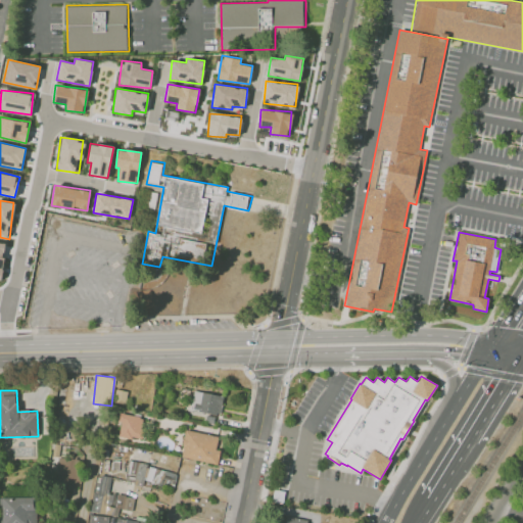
[(224,396),(193,390),(190,409),(220,415),(224,396)]
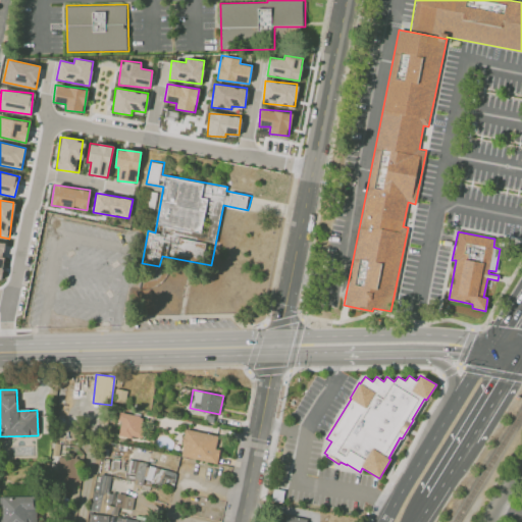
[(141,438),(143,416),(119,413),(117,435),(141,438)]
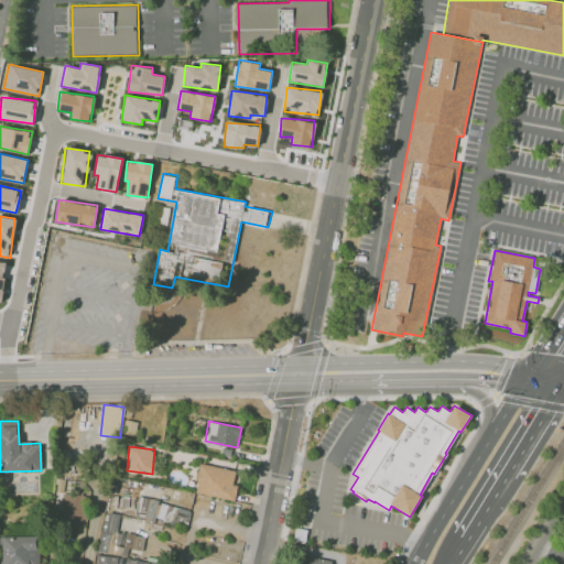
[(237,486),(232,485),(236,470),(199,464),(194,492),(234,500),(237,486)]
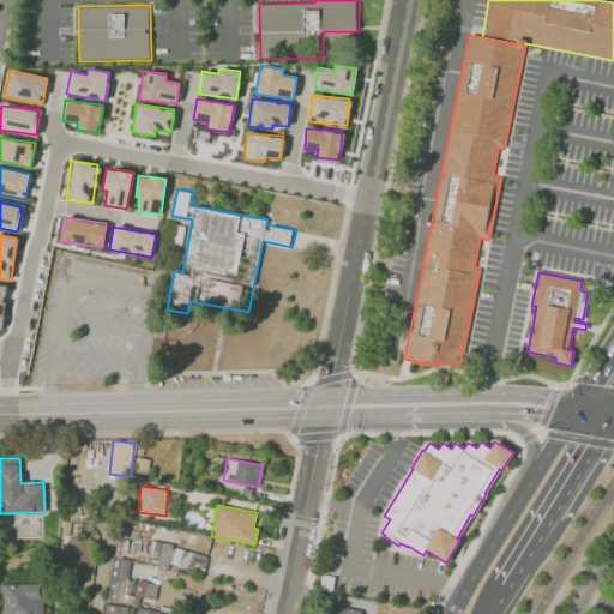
[(146,565),(167,569),(168,564),(203,571),(208,554),(152,541),(146,565)]
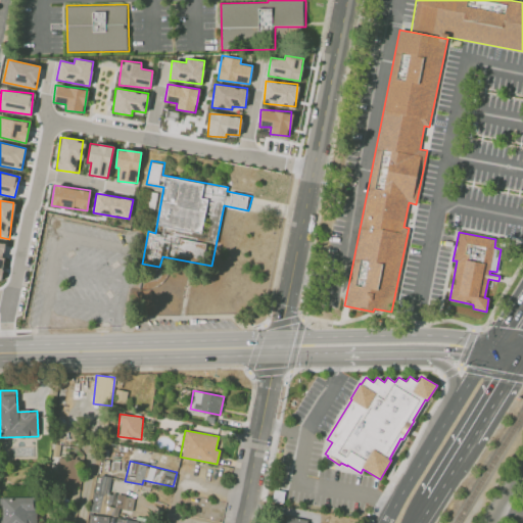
[(88,522),(137,522),(138,521),(117,518),(119,509),(132,511),(134,497),(108,493),(110,477),(97,475),(91,513),(90,513),(88,522)]
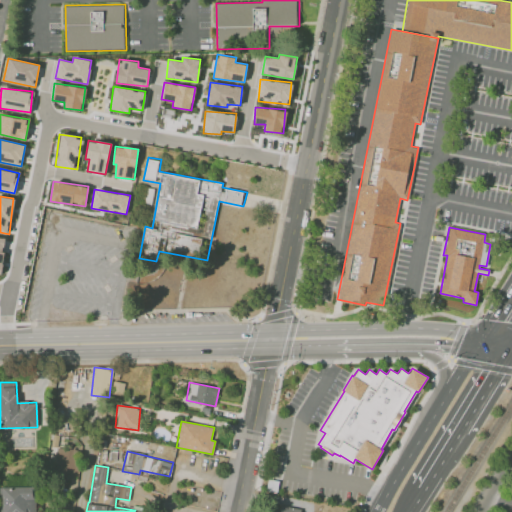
[(34,511),(34,487),(0,486),(0,511),(34,511)]
